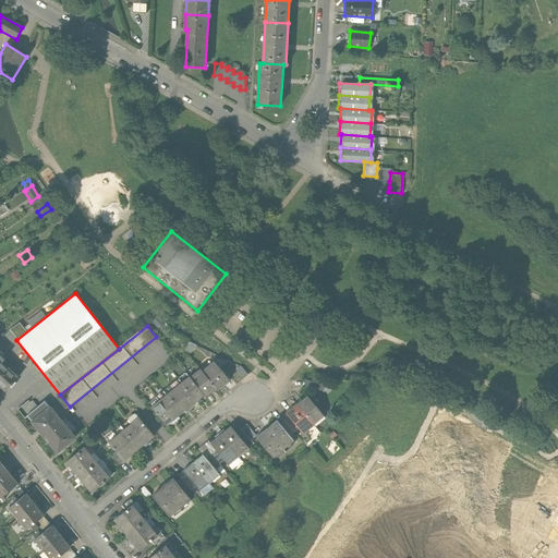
[(184,349),(192,352),(195,344),(187,341),(184,349)]
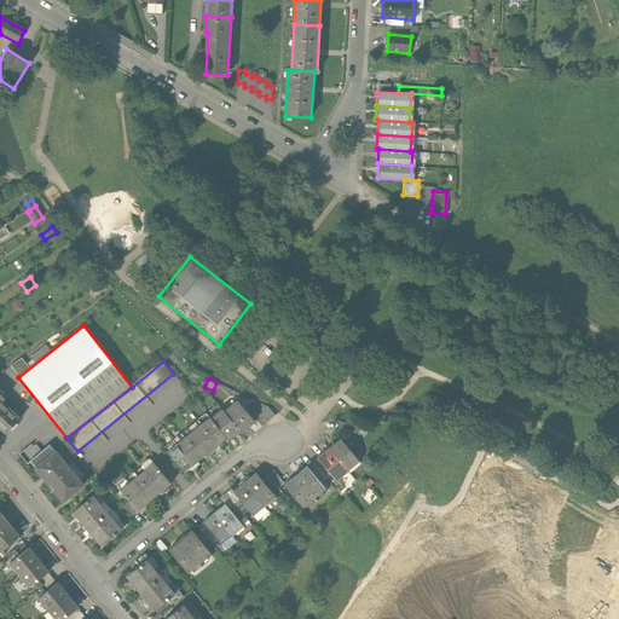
[(238,401),(225,412),(239,431),(242,433),(255,422),(238,401)]
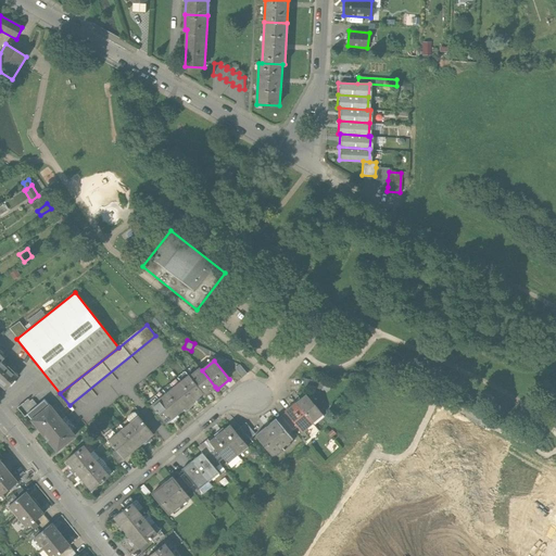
[(16,378),(1,362),(0,363),(0,383),(5,390),(16,378)]
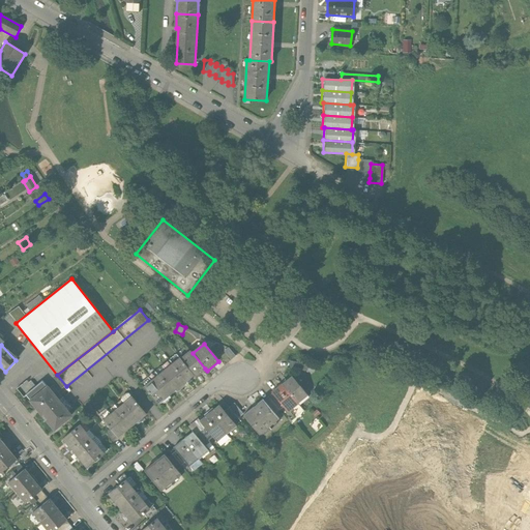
[(225,352),(232,360),(236,357),(229,348),(225,352)]
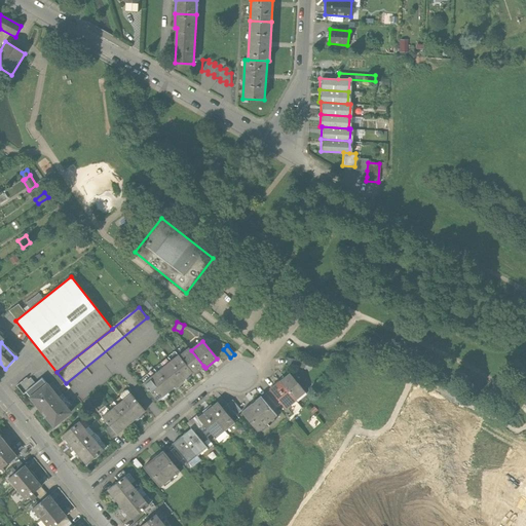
[(194,374),(203,366),(191,350),(190,349),(180,357),(192,372),(194,374)]
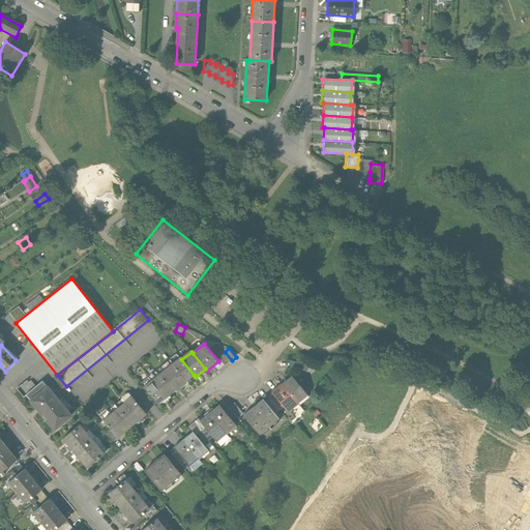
[(180,358),(173,364),(186,381),(194,375),(181,359),(180,358)]
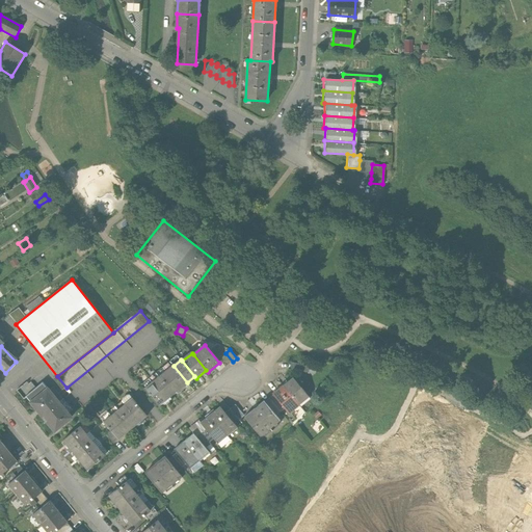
[(174,366),(166,371),(180,388),(187,382),(174,366)]
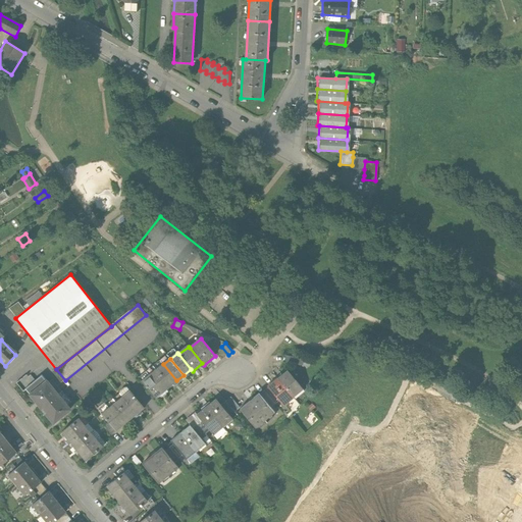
[(163,364),(156,370),(169,386),(176,380),(163,364)]
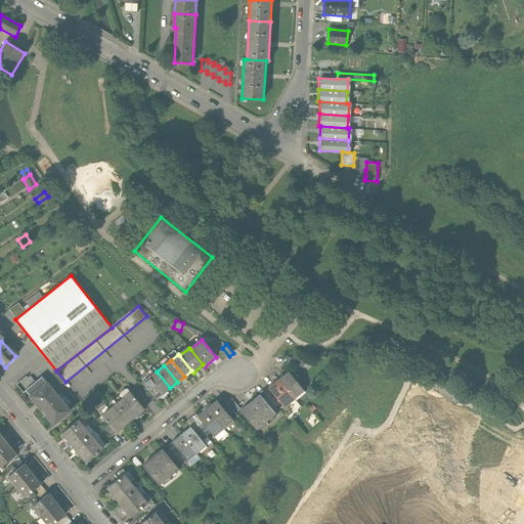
[(157,372),(149,378),(163,394),(170,388),(157,372)]
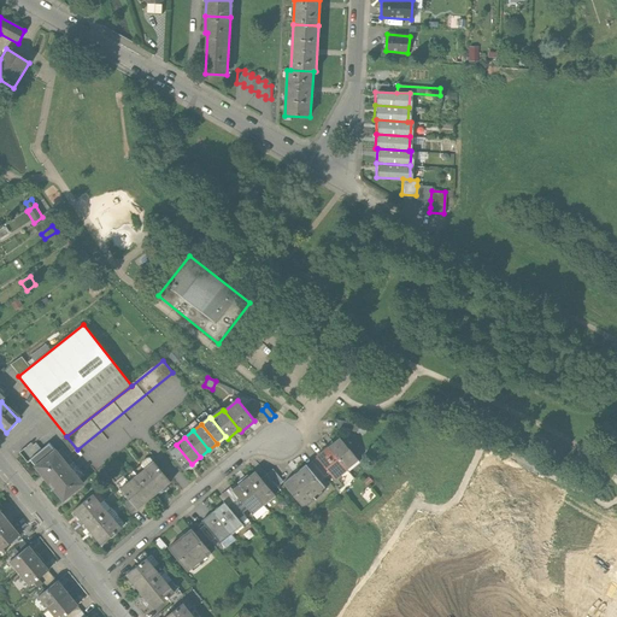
[(340,439),(329,447),(346,470),(358,460),(340,439)]
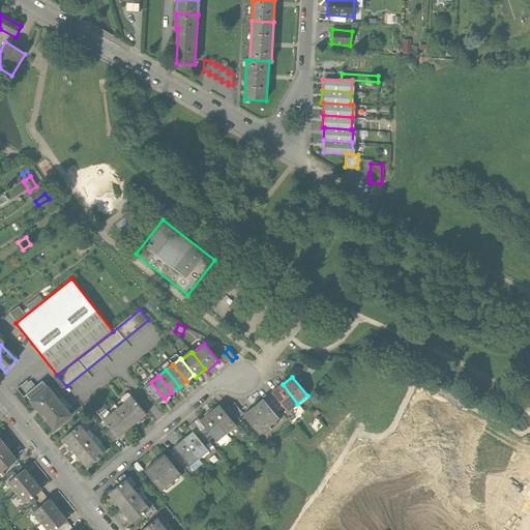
[(24,398),(26,395),(26,394),(35,386),(31,381),(29,383),(27,381),(17,389),(24,398)]
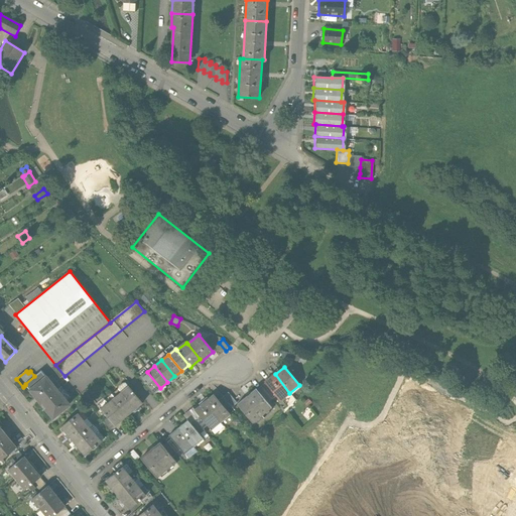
[(25,385),(30,390),(45,377),(40,371),(34,376),(25,384),(25,385)]
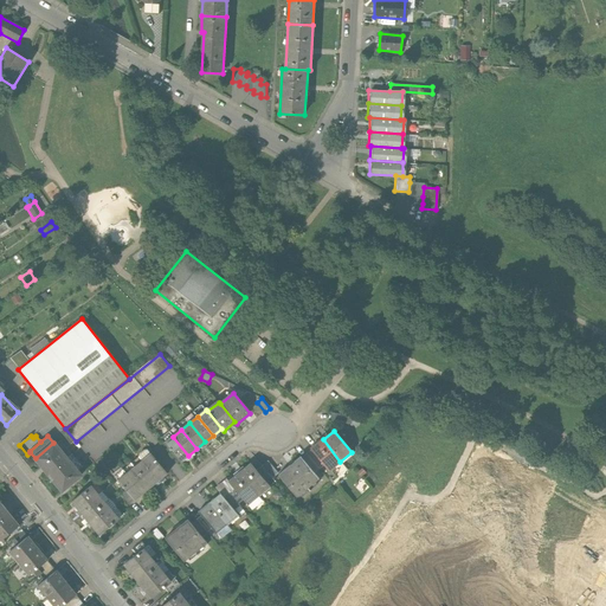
[(180,462),(188,456),(173,437),(165,443),(180,462)]
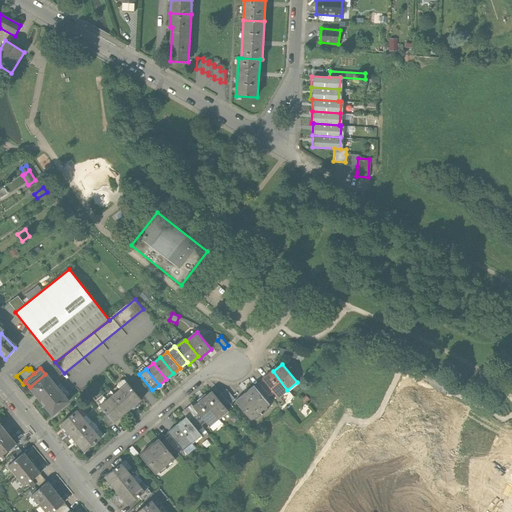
[(278,397),(287,390),(273,371),(263,379),(278,397)]
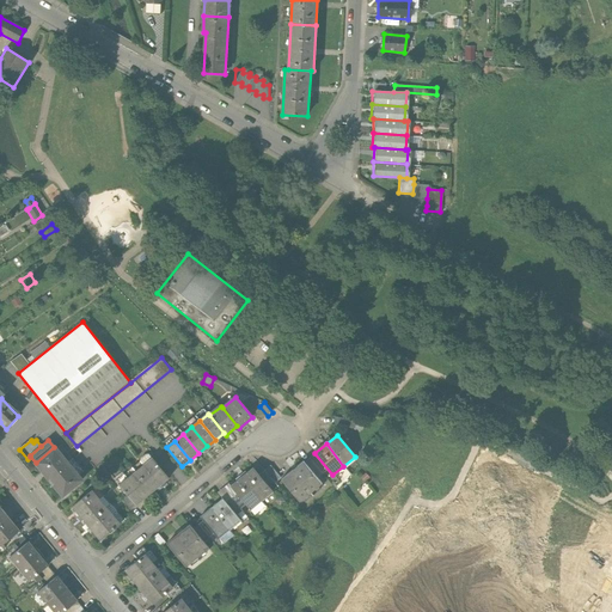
[(36,463),(49,479),(69,464),(55,446),(54,447),(36,463)]
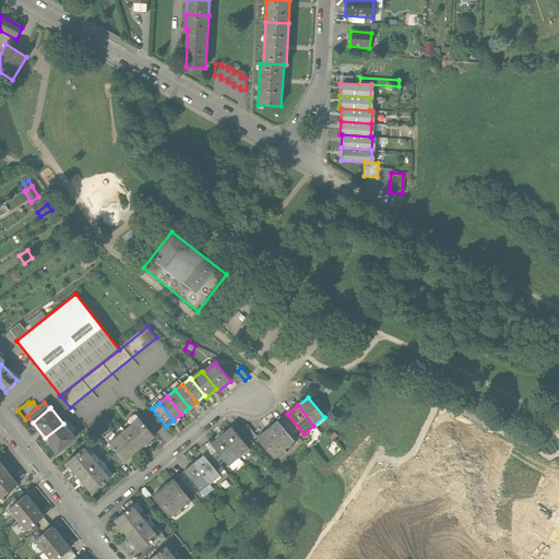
[(139,419),(131,426),(146,444),(154,438),(139,419)]
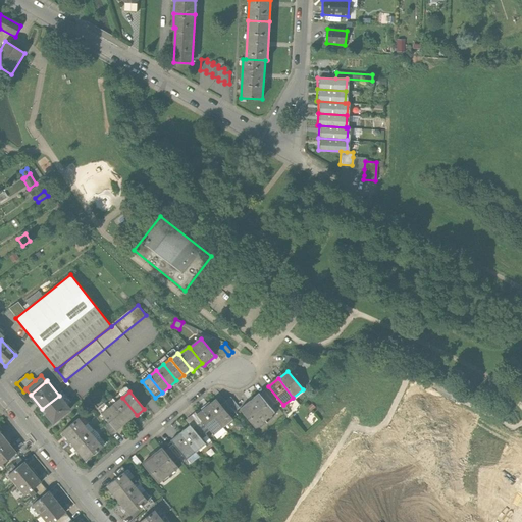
[(273,413),(258,395),(240,410),(255,428),(273,413)]
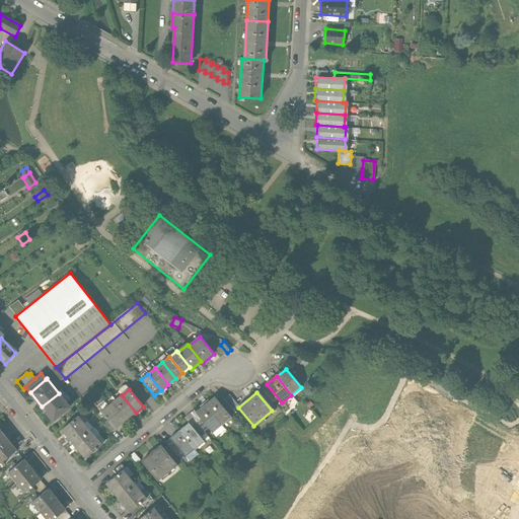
[(71,408),(59,393),(42,406),(54,422),(71,408)]
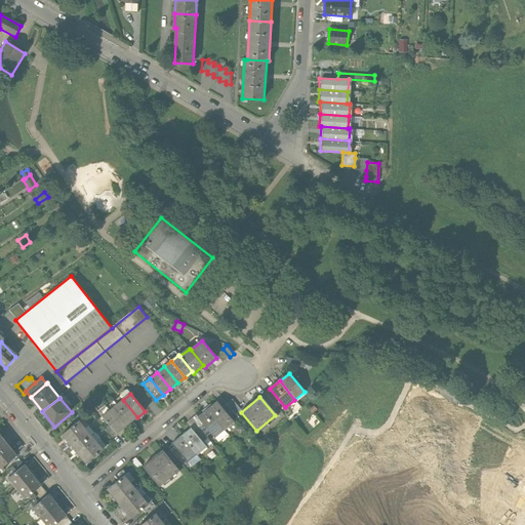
[(130,422),(137,417),(123,400),(116,406),(130,422)]
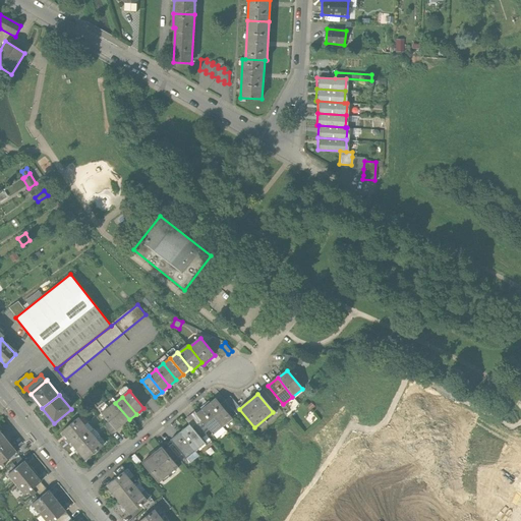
[(230,397),(226,401),(233,410),(234,411),(239,408),(230,397)]
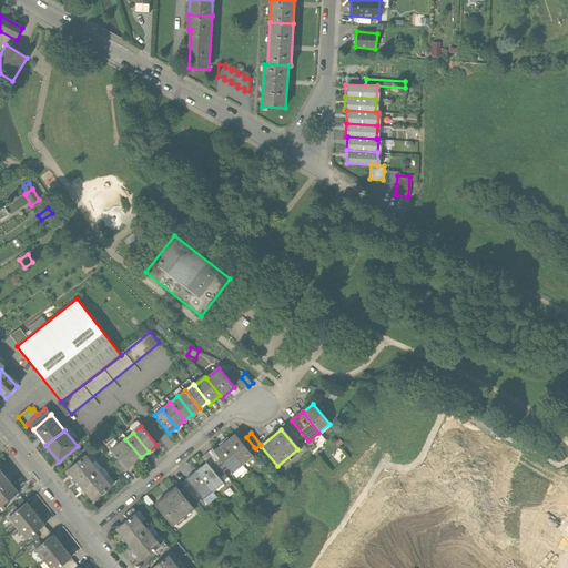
[(235,435),(224,444),(241,464),(252,455),(249,452),(241,442),(235,435)]
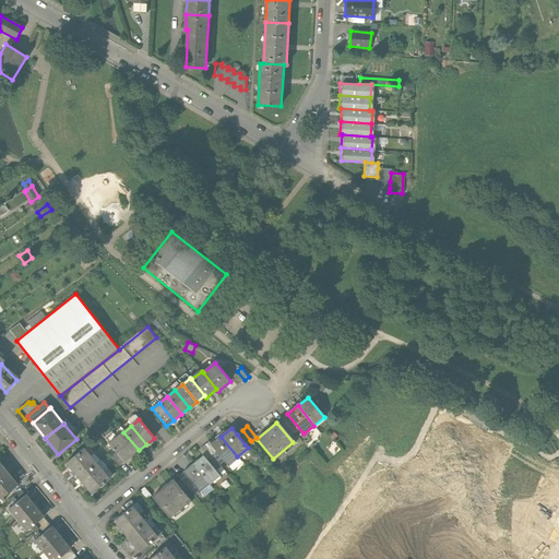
[(245,444),(250,440),(242,430),(237,435),(245,444)]
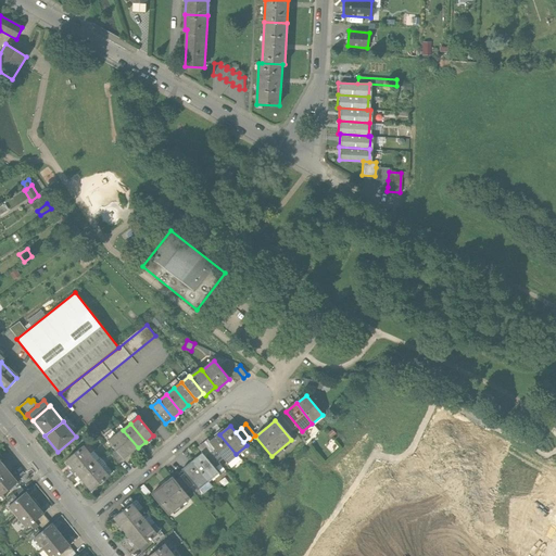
[(123,430),(115,436),(130,454),(138,447),(123,430)]
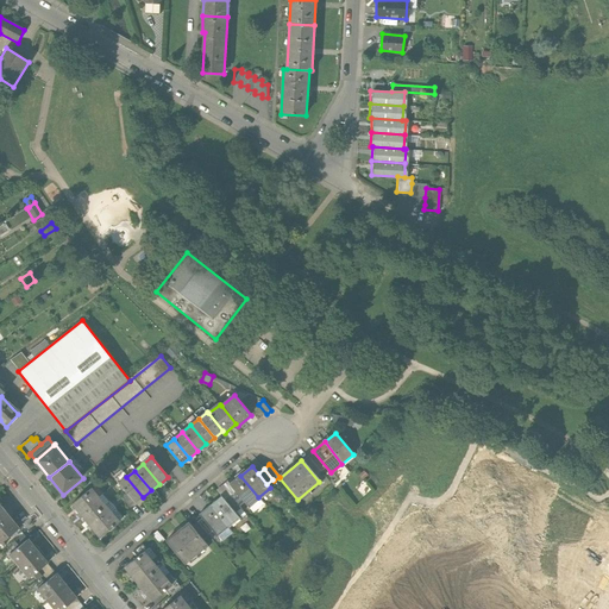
[(330,484),(321,472),(316,476),(326,487),(330,484)]
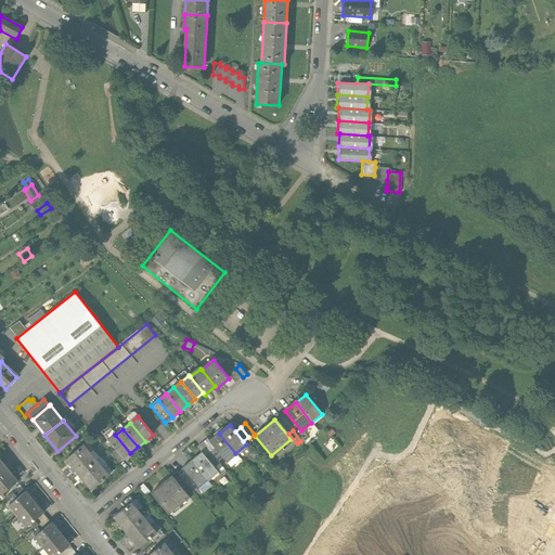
[(226,462),(235,453),(219,434),(209,441),(215,449),(222,459),(226,462)]
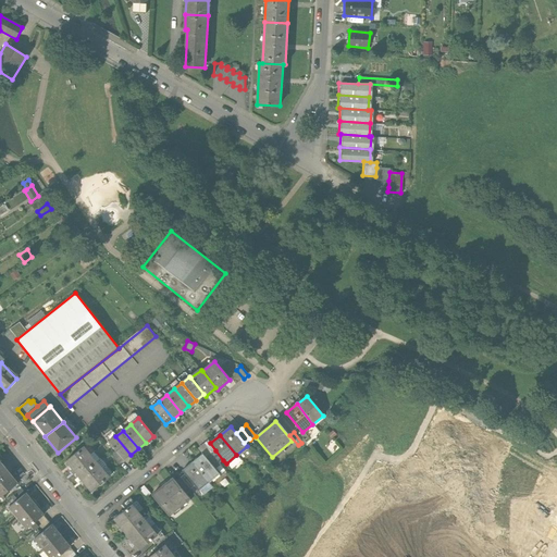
[(123,461),(131,455),(115,436),(108,443),(115,452),(123,461)]
